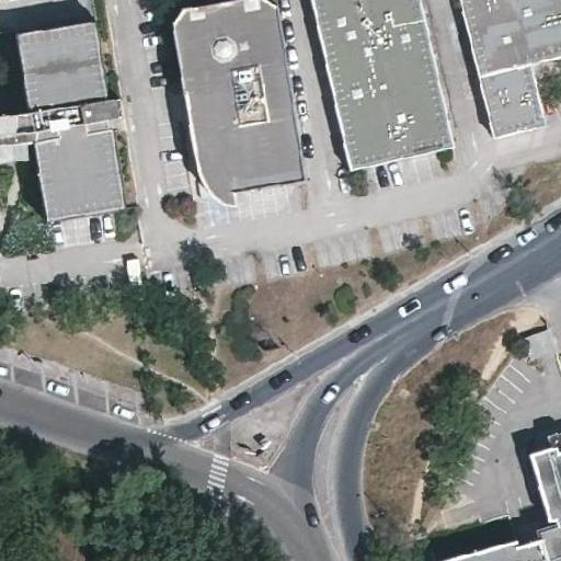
[(277,0),(235,0),(224,2),(171,10),(193,150),(195,162),(197,172),(201,178),(204,183),(207,186),(210,191),(214,196),(218,198),(222,199),(227,203),(231,204),(237,205),(236,191),(307,180),(277,0)]
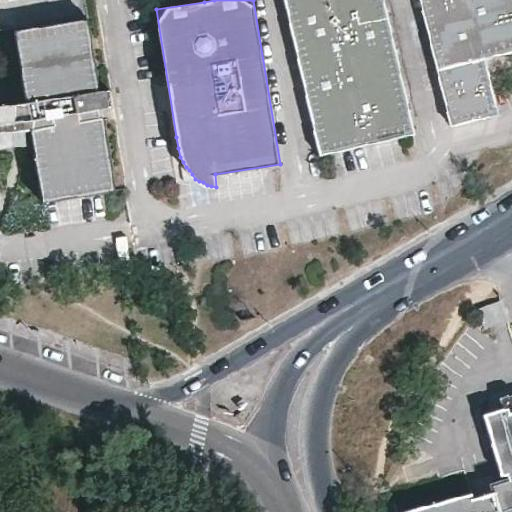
[(382,0),(284,0),(320,156),(414,134),(382,0)]
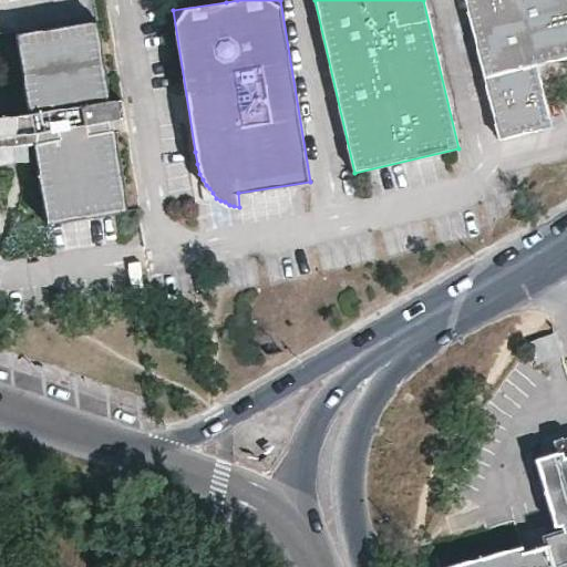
[(566,0),(465,0),(500,138),(552,126),(536,64),(566,55),(566,0)]
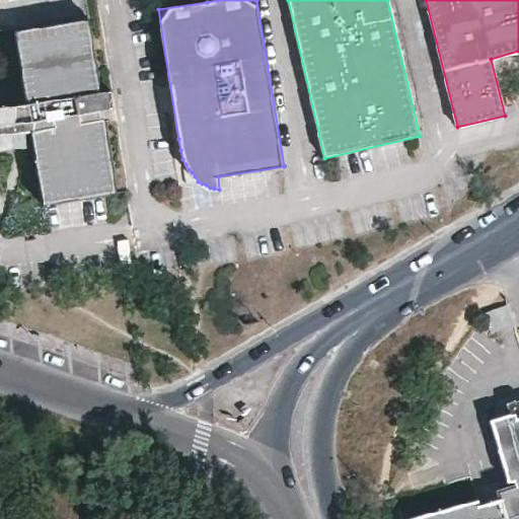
[(86,21),(15,32),(26,103),(31,134),(43,206),(115,195),(102,122),(99,122),(98,114),(110,113),(107,93),(95,94),(93,87),(96,87),(86,21)]
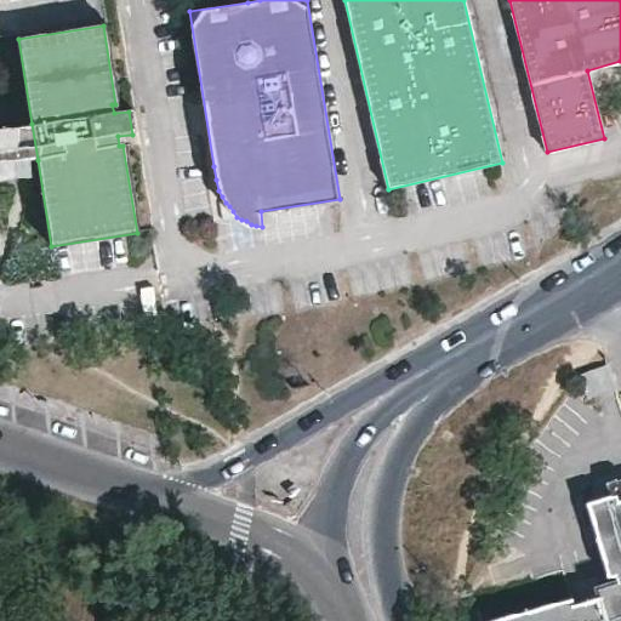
[(32,124),(0,127),(0,165),(28,161),(38,160),(32,124)]
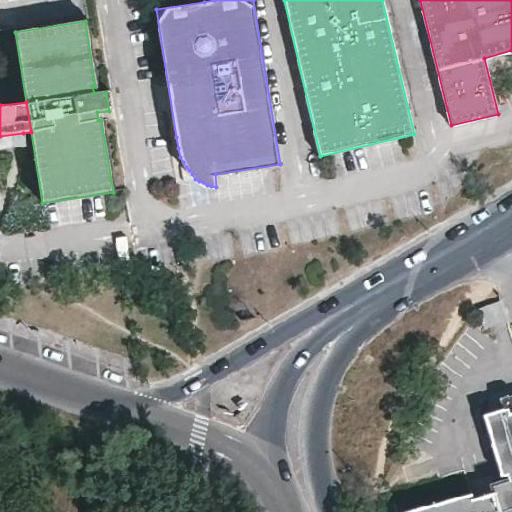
[(0,150),(25,147),(23,133),(0,136),(0,150)]
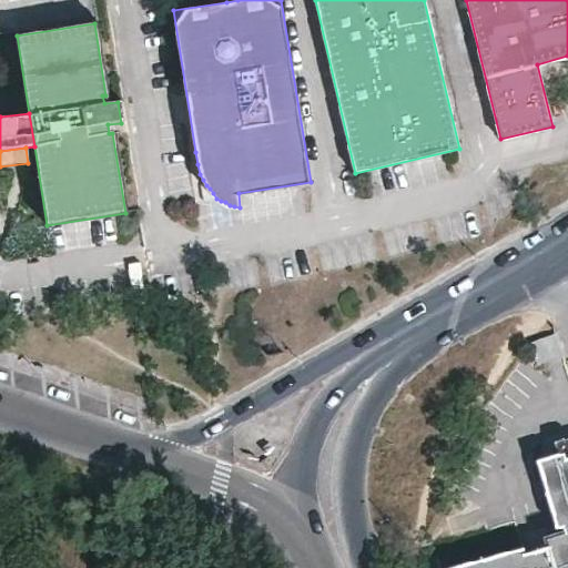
[(537,361),(563,352),(556,328),(529,337),(537,361)]
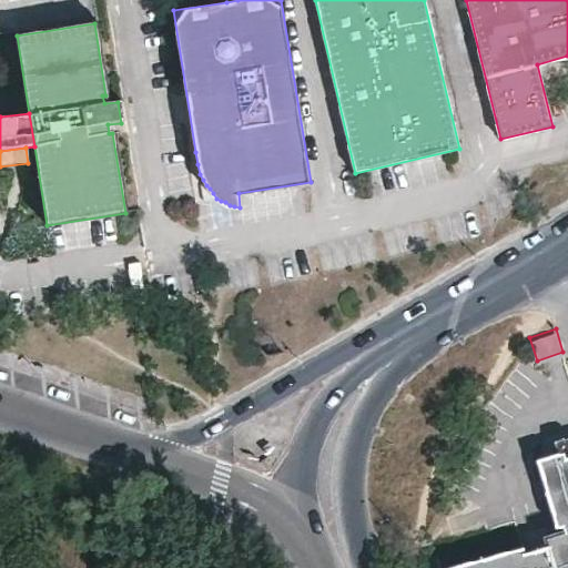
[(567,567),(567,455),(565,457),(563,452),(538,458),(557,525),(563,524),(565,531),(547,536),(549,545),(524,551),(523,546),(442,567),(567,567)]
